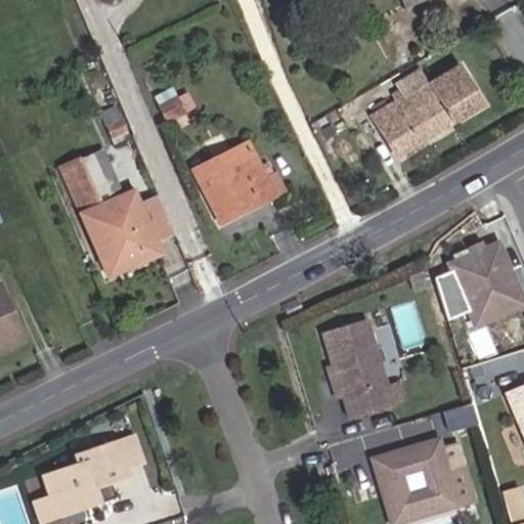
[(397,102),(373,117),(396,157),(482,105),(460,66),(425,86),(397,102)]
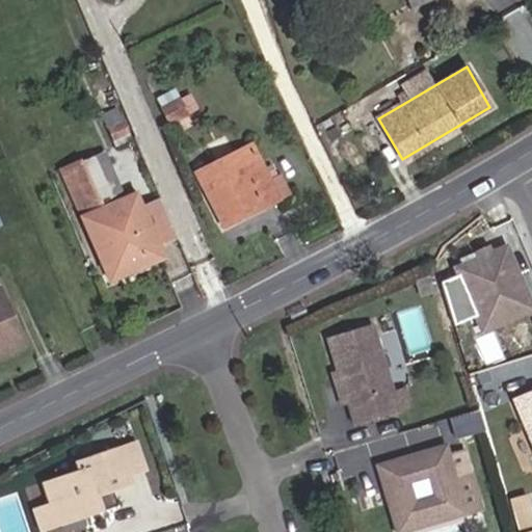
[(431,87),(424,73),(401,86),(405,92),(398,97),(403,104),(431,87)]
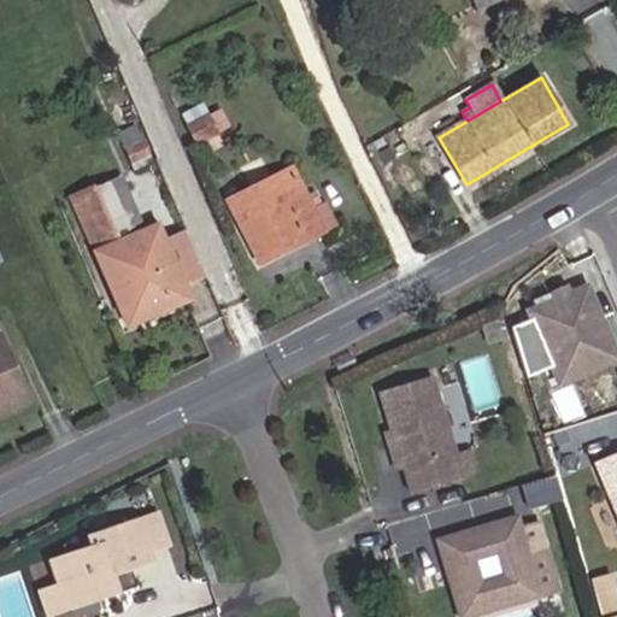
[(187,127),(207,117),(201,105),(181,115),(187,127)]
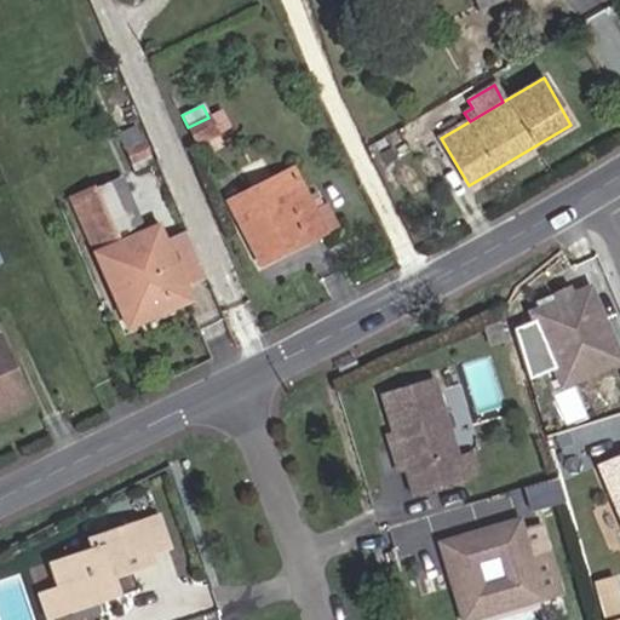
[(229,128),(220,112),(208,118),(217,135),(229,128)]
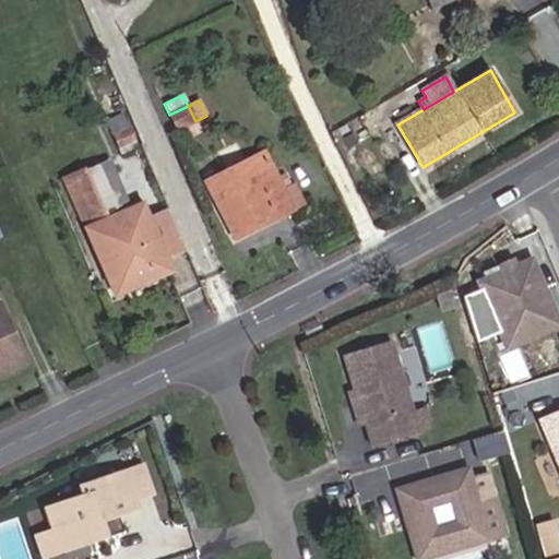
[(195,121),(188,106),(169,115),(177,130),(195,121)]
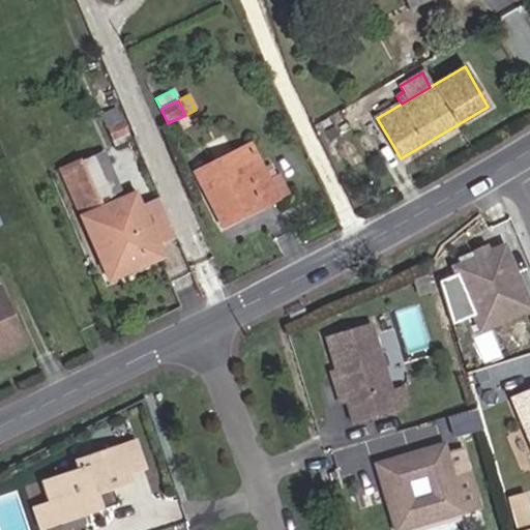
[(127,135),(116,109),(100,116),(112,141),(127,135)]
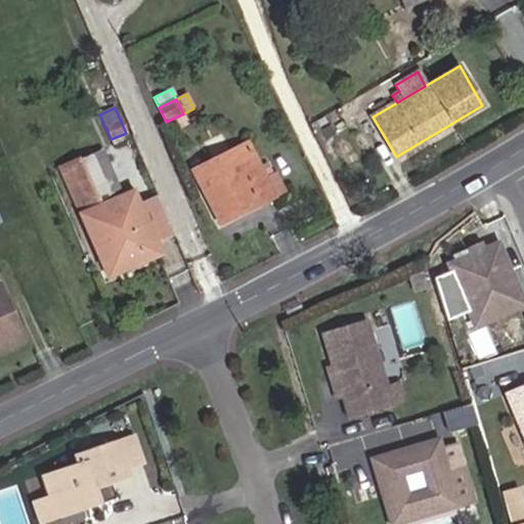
[(187,124),(183,114),(166,122),(171,132),(187,124)]
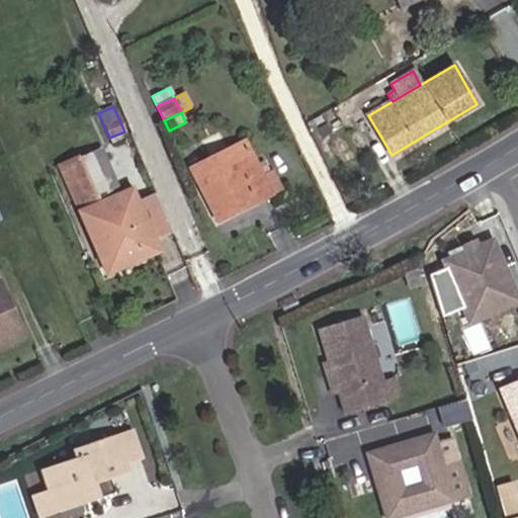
[(218,221),(270,194),(244,143),(190,169),(218,221)]
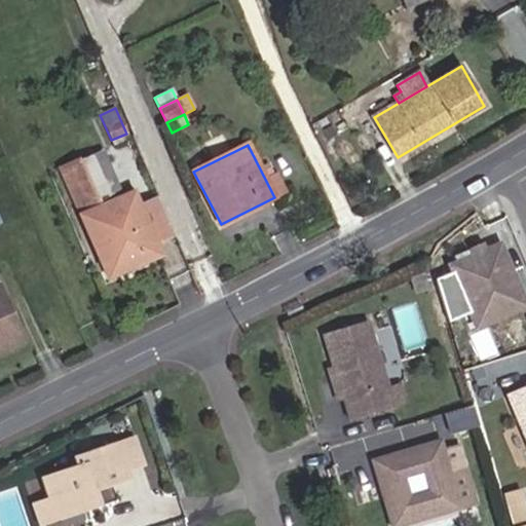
[(122,197),(102,151),(84,159),(105,205),(122,197)]
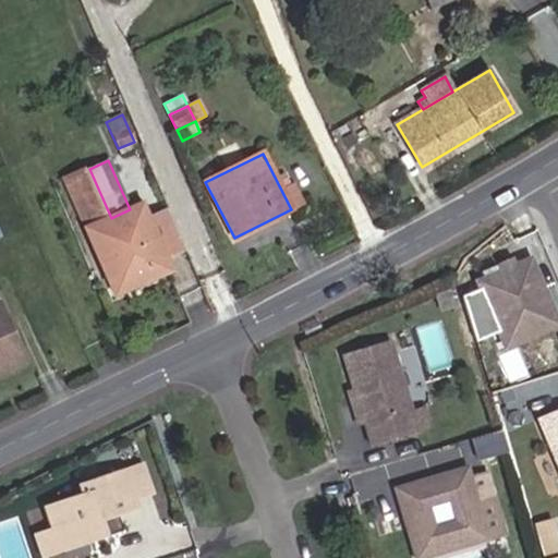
[(164,258),(147,218),(141,205),(130,209),(111,218),(89,169),(63,180),(113,295),(170,271),(164,258)]
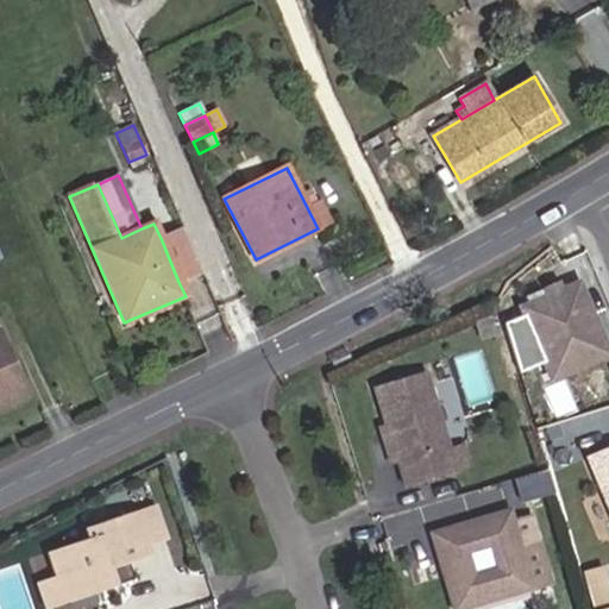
[(199,272),(180,230),(161,238),(179,282),(199,272)]
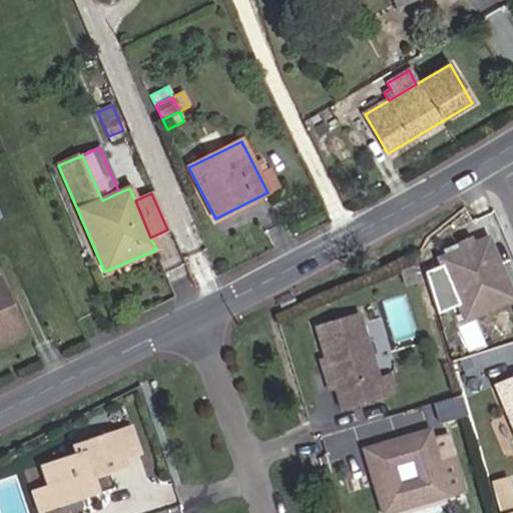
[(512,299),(487,238),(439,260),(458,306),(478,298),(484,312),(512,299)]
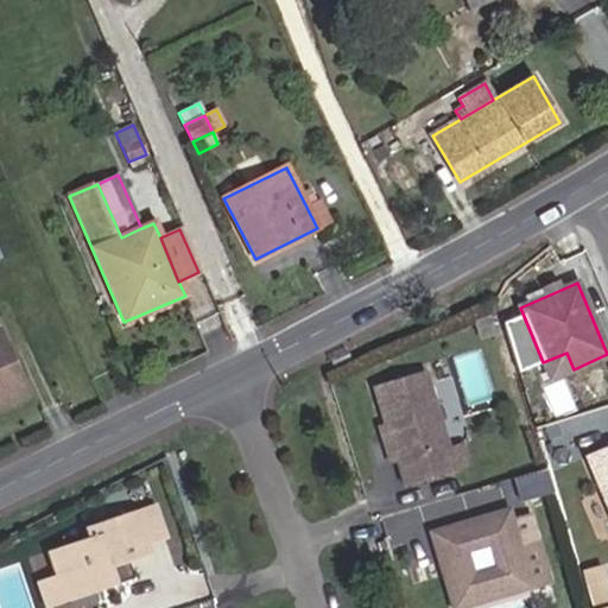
[(0,406),(26,396),(0,336),(0,406)]
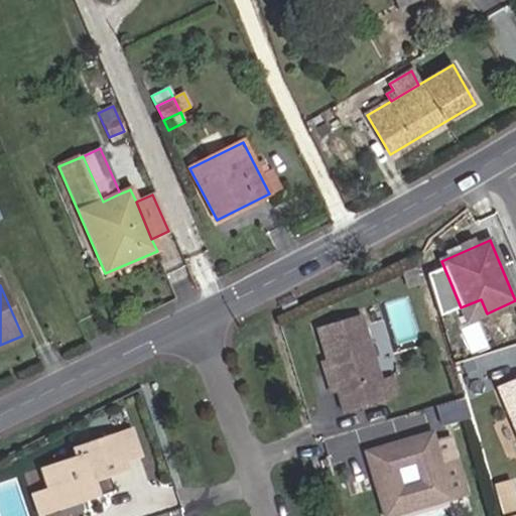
[(487,313),(481,299),(461,307),(467,321),(487,313)]
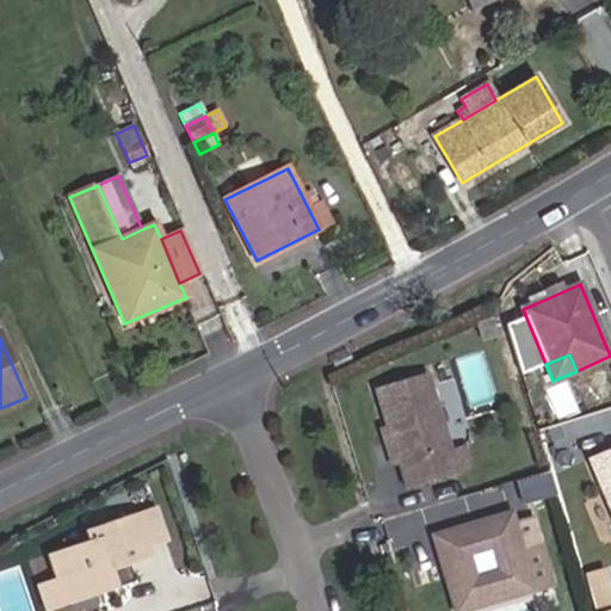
[(443,439),(425,375),(376,389),(406,488),(454,475),(443,439)]
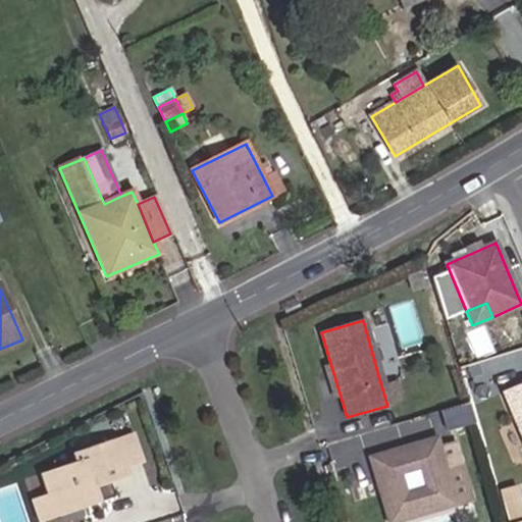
[(403,402),(395,370),(378,375),(387,406),(403,402)]
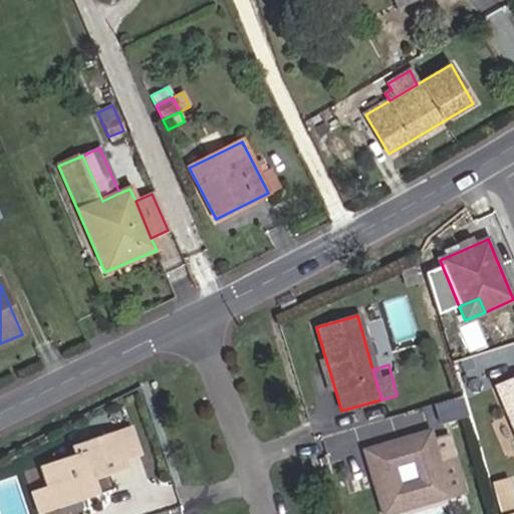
[(513,377),(495,386),(513,431),(513,377)]
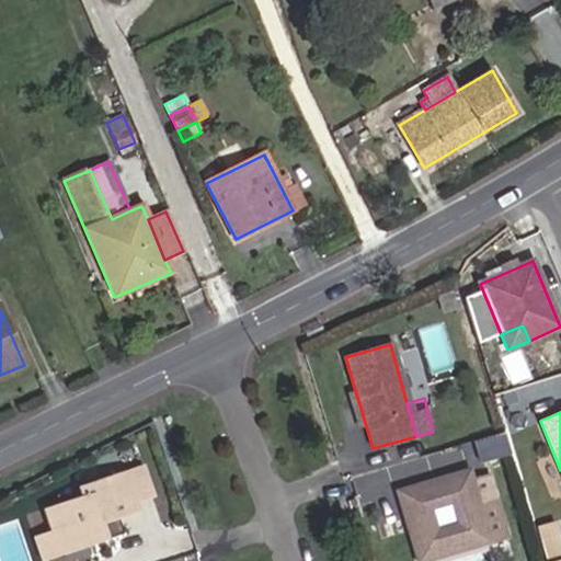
[(505,433),(474,443),(481,461),(511,453),(505,433)]
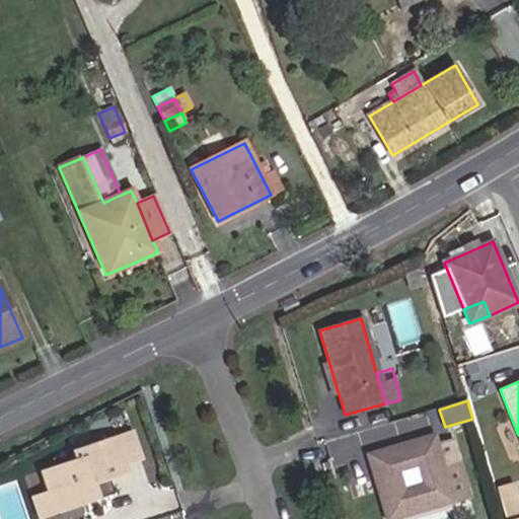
[(143,460),(133,431),(117,436),(127,466),(143,460)]
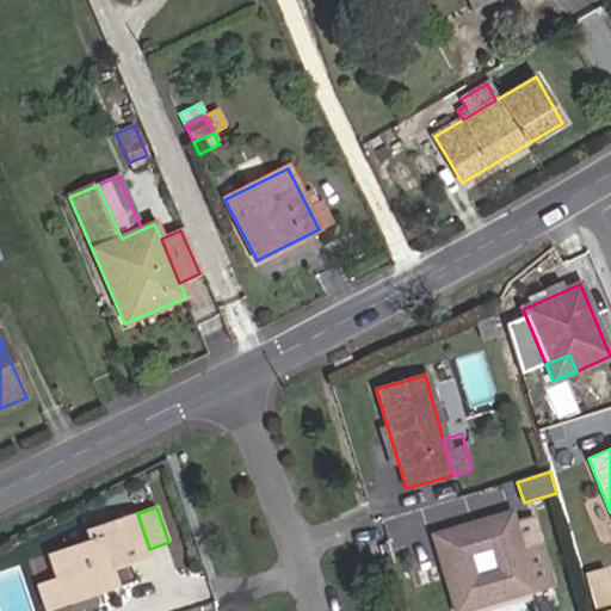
[(116,587),(110,571),(128,566),(153,556),(149,549),(137,513),(82,531),(86,542),(44,555),(54,580),(62,606),(116,587)]
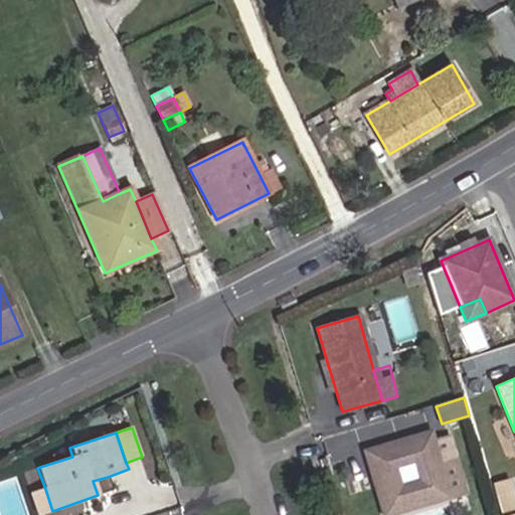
[(367,451),(385,514),(390,514),(464,494),(453,458),(439,463),(431,433),(367,451)]
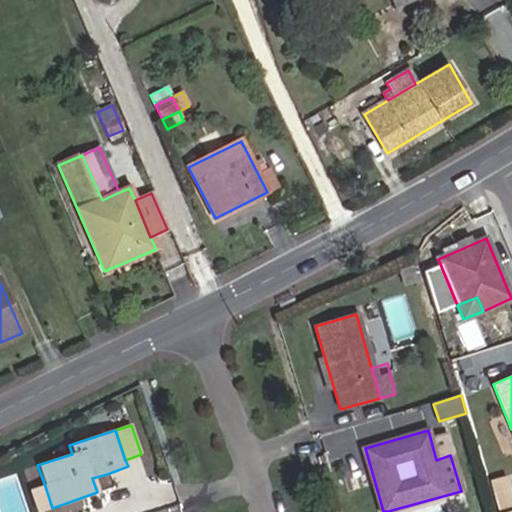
[(111,487),(107,474),(92,478),(97,492),(111,487)]
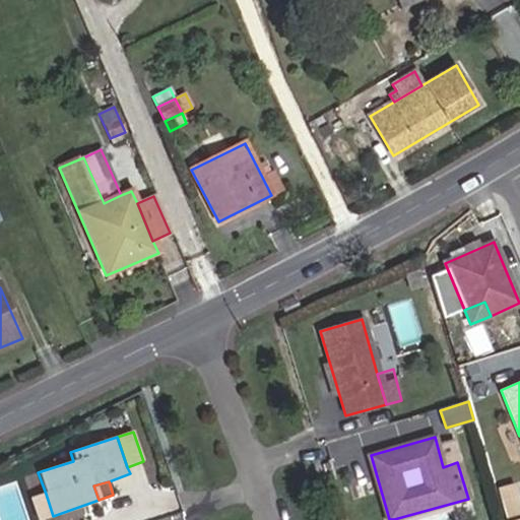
[(41,519),(53,516),(46,494),(30,499),(38,519),(41,519)]
